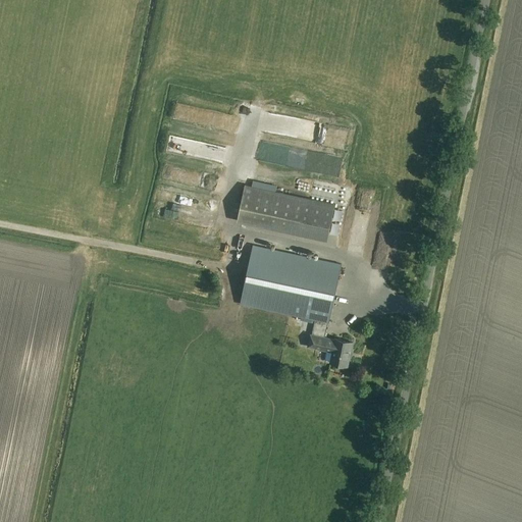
[(327,242),(335,204),(245,185),(237,222),(327,242)]
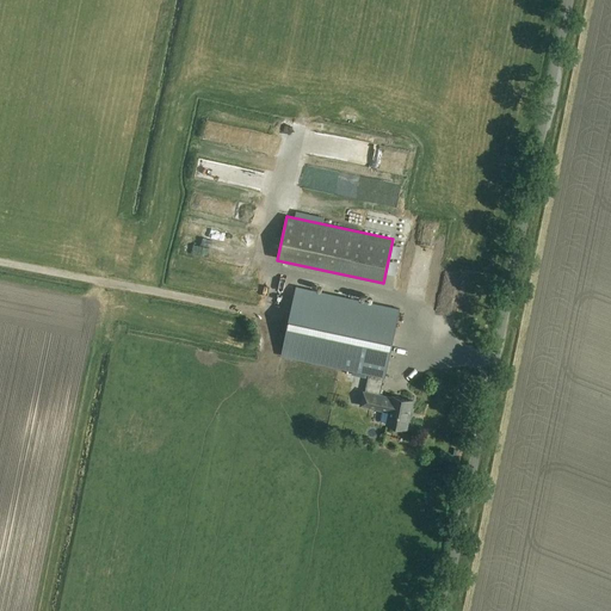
[(192,245),(240,255),(242,245),(195,234),(192,245)]
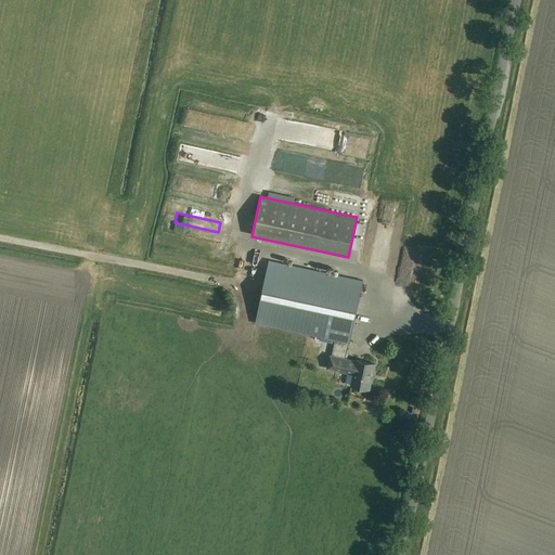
[(256,323),(306,334),(334,340),(349,344),(350,344),(364,281),(269,260),(271,252),(168,230),(153,304),(256,325),(256,323)]
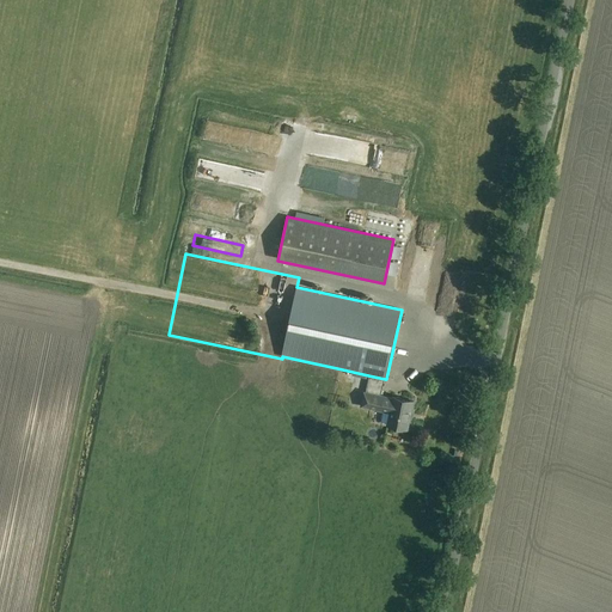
[(381,396),(385,379),(368,375),(361,407),(389,412),(386,424),(408,429),(414,402),(392,397),(391,398),(381,396)]
